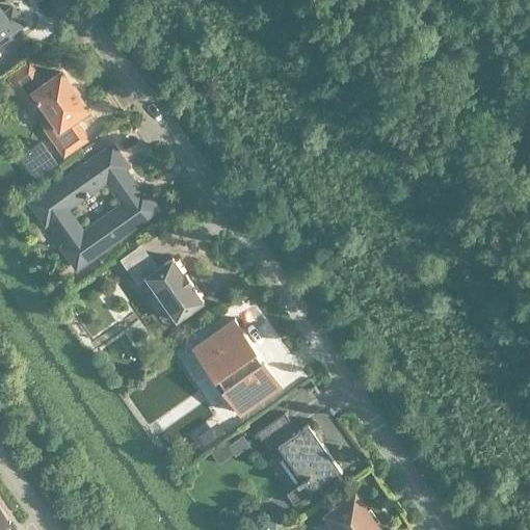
[(7,36),(23,25),(11,8),(3,15),(0,10),(0,46),(9,40),(7,36)]
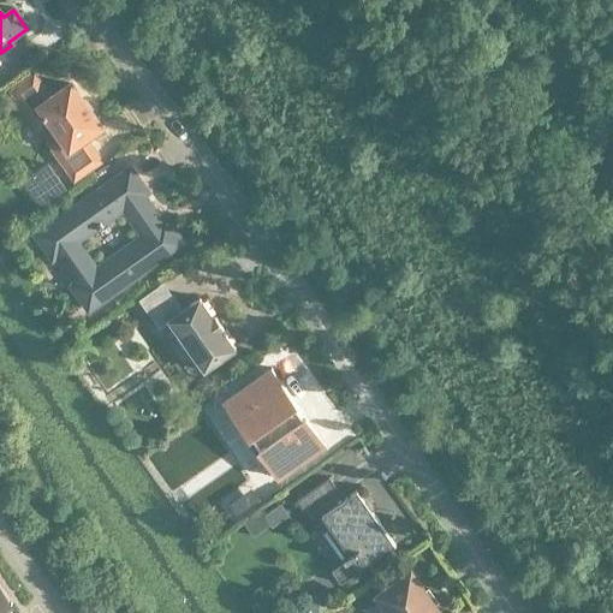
[(33,76),(10,93),(29,121),(36,123),(41,119),(42,121),(46,119),(66,149),(54,158),(72,183),(100,164),(83,140),(99,129),(88,112),(90,111),(83,100),(81,102),(70,87),(49,100),(33,76)]
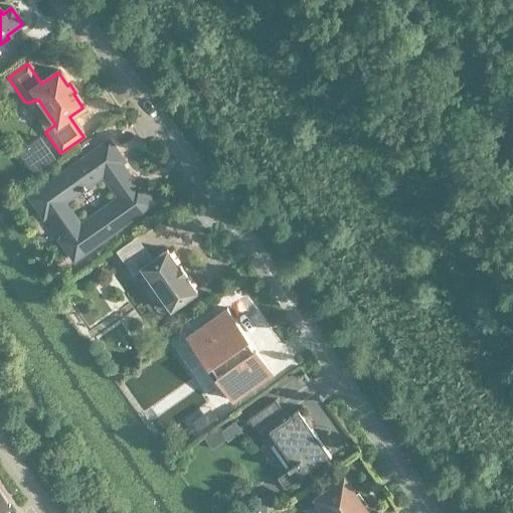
[(56,160),(40,138),(25,149),(41,171),(56,160)]
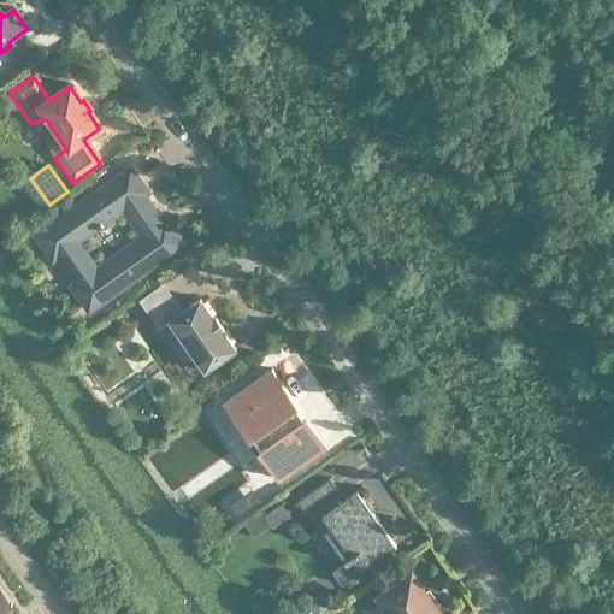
[(146,195),(129,171),(35,237),(52,261),(55,259),(75,285),(71,289),(87,312),(182,246),(165,222),(161,225),(142,198),(146,195)]
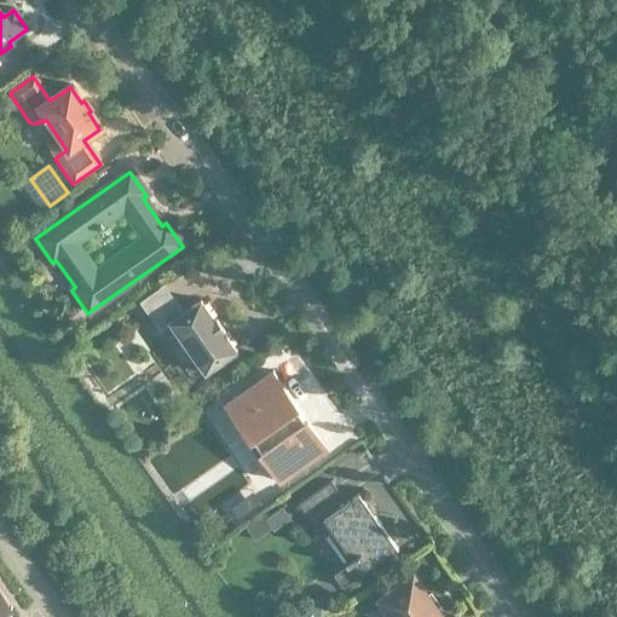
[(169,323),(182,341),(178,344),(176,349),(177,352),(179,357),(184,358),(188,358),(192,356),(205,374),(235,352),(200,301),(182,313),(172,300),(149,317),(159,330),(169,323)]
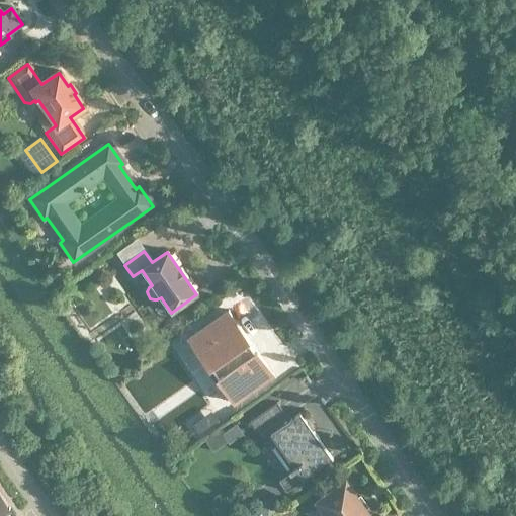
[(272,376),(256,352),(254,354),(246,343),(248,342),(227,312),(187,340),(208,369),(210,368),(219,379),(216,380),(233,404),(272,376)]
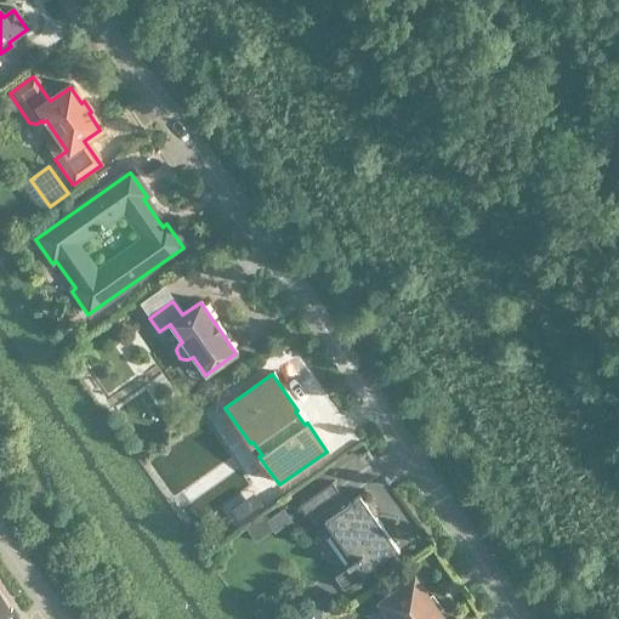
[(329,531),(351,562),(345,566),(347,569),(333,579),(342,591),(398,552),(358,497),(346,506),(330,484),(297,507),(319,538),(329,531)]
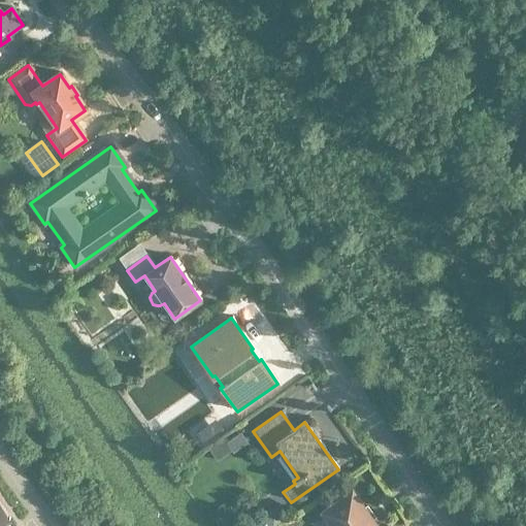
[(207,452),(216,465),(230,455),(221,442),(207,452)]
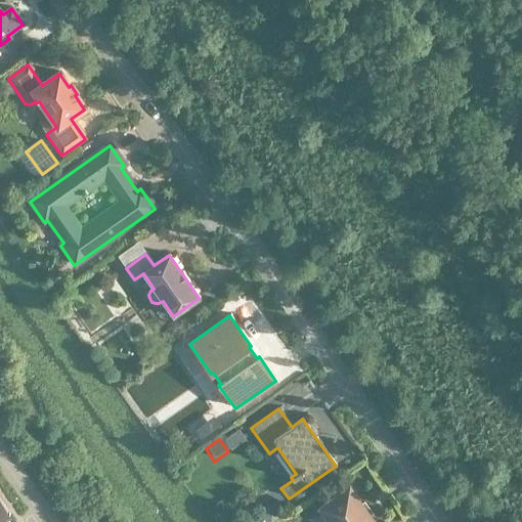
[(372,521),(348,488),(319,509),(329,521),(372,521)]
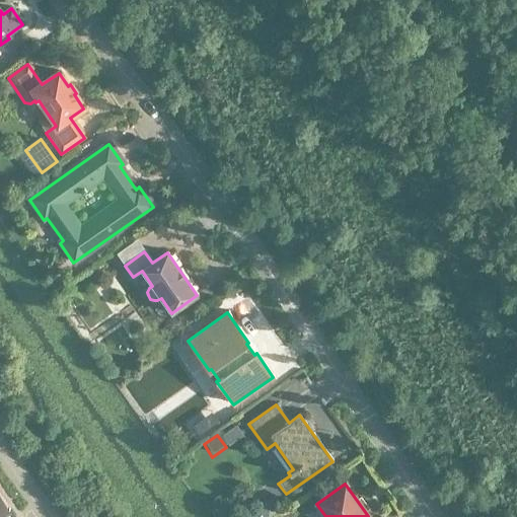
[(0,515),(8,509),(0,498),(0,515)]
